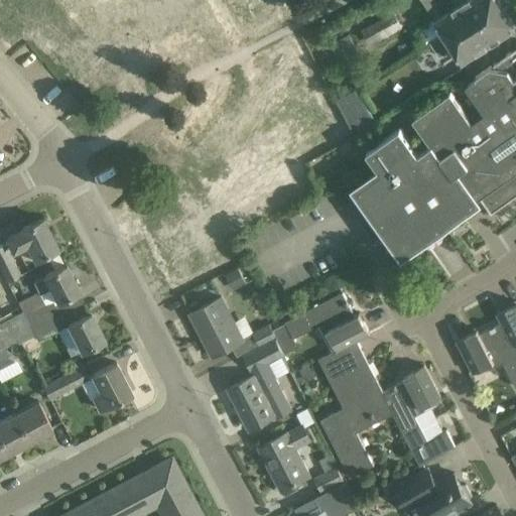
[(0,0),(0,23),(9,44),(107,0),(0,0)]
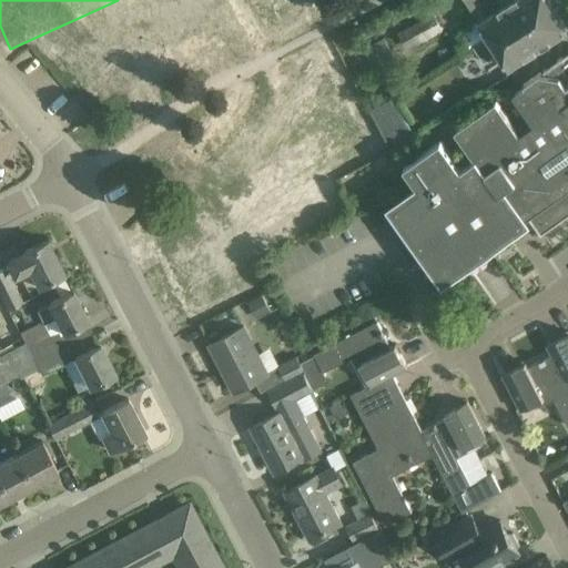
[(292,0),(245,0),(260,33),(300,16),(292,0)]
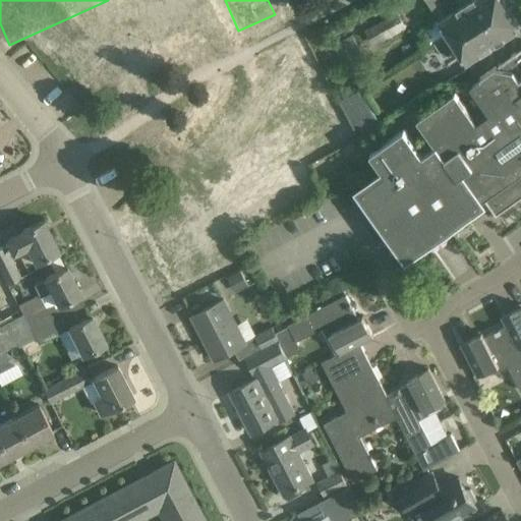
[(425,0),(449,35),(452,40),(505,4),(502,0),(470,0),(469,1),(468,0),(460,0),(459,1),(462,5),(449,14),(439,0),(425,0)]
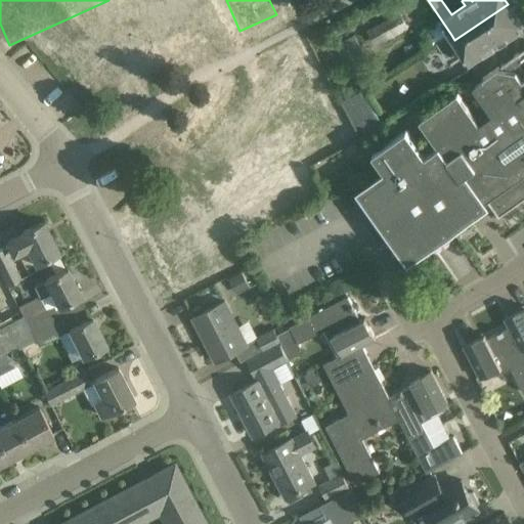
[(438,43),(447,57),(461,49),(470,63),(523,29),(508,4),(454,40),(451,35),(438,43)]
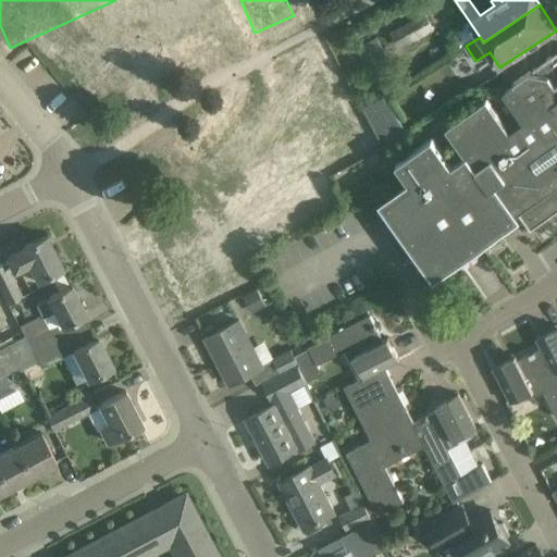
[(426,13),(391,33),(395,40),(399,38),(404,46),(434,28),(426,13)]
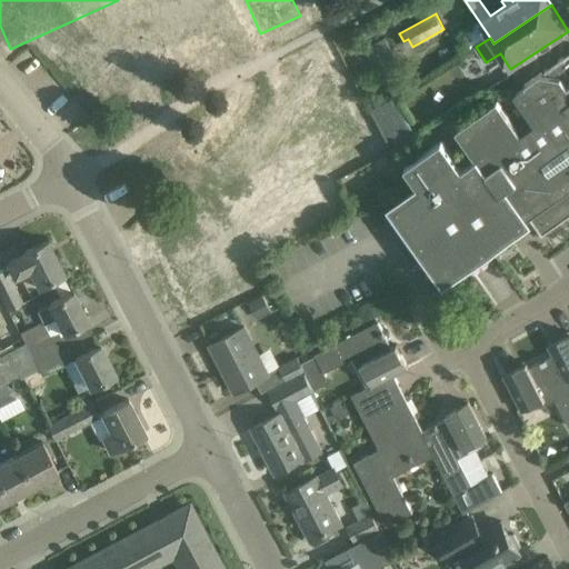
[(355,56),(365,73),(395,57),(385,39),(355,56)]
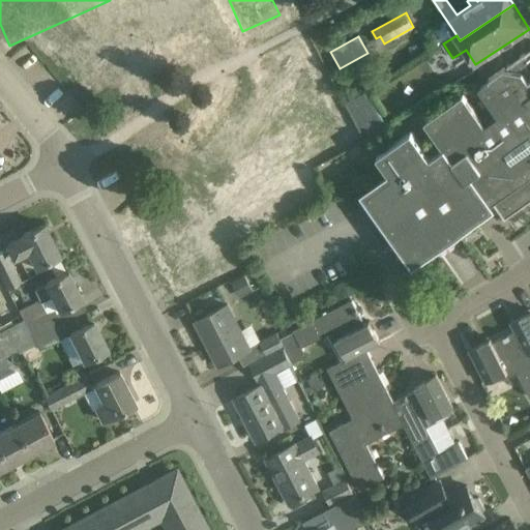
[(297,45),(263,61),(301,138),(334,121),(297,45)]
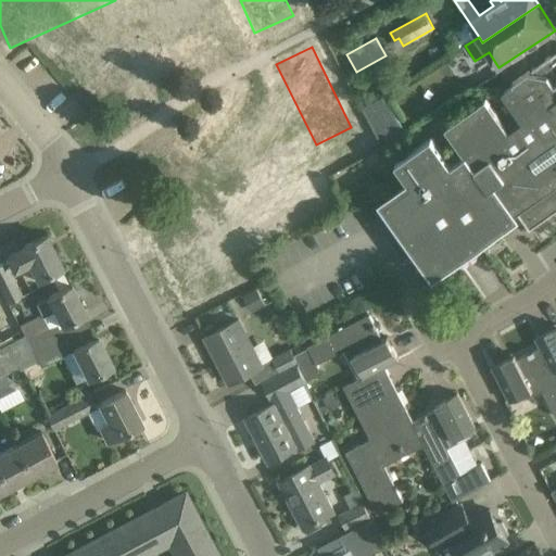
[(431,137),(426,140),(395,162),(412,185),(387,203),(434,269),(495,227),(491,222),(505,211),(509,217),(517,211),(530,229),(555,210),(555,60),(554,61),(551,57),(514,83),(515,85),(490,103),(487,99),(446,128),(466,156),(452,166),(431,137)]
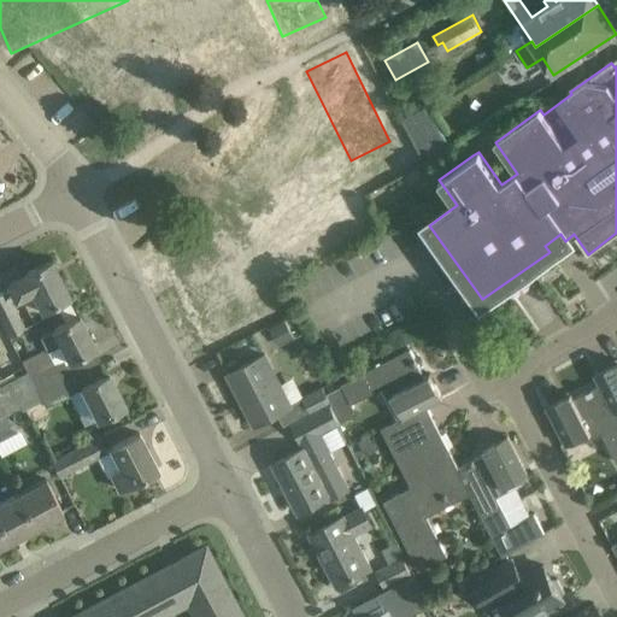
[(416,147),(422,159),(425,164),(452,146),(424,107),(405,118),(415,137),(412,139),(416,147)]
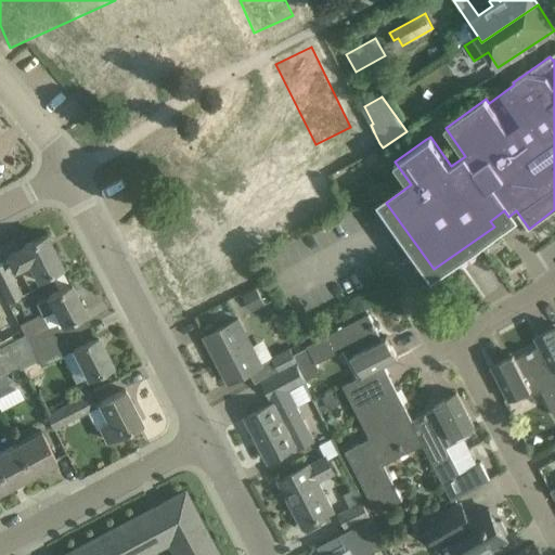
[(313,146),(204,195),(220,231),(330,182),(313,146)]
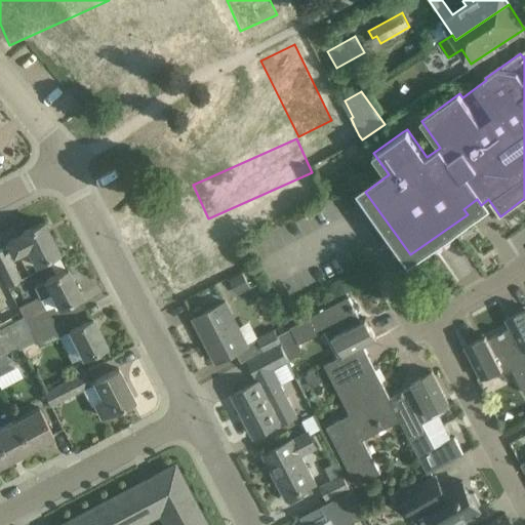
[(177,291),(212,276),(179,199),(145,214),(177,291)]
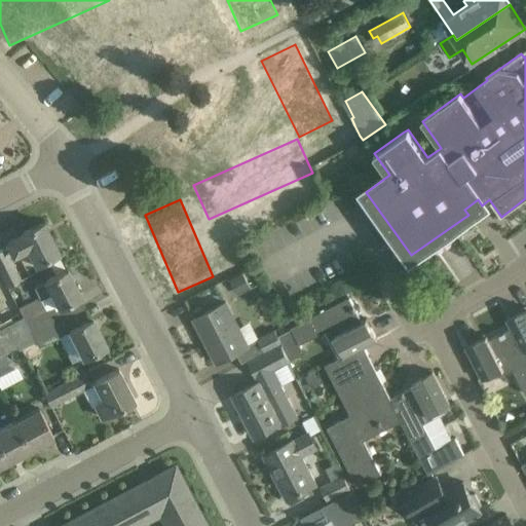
[(28,249),(36,264),(47,259),(59,253),(43,223),(21,234),(21,235),(6,242),(13,256),(28,249)]
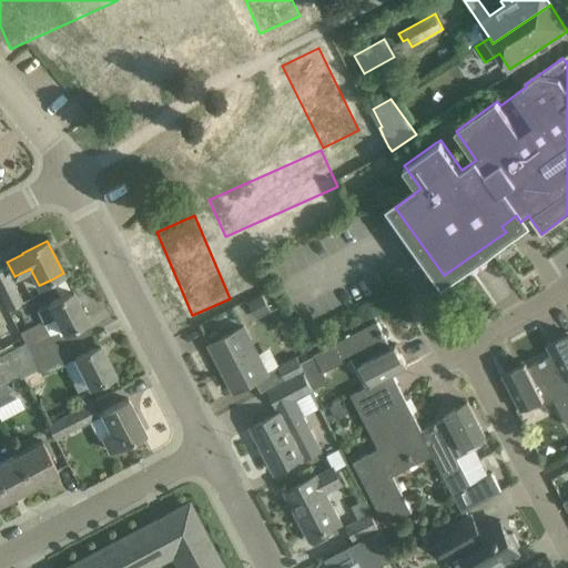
[(0,271),(0,295),(8,310),(23,302),(4,269),(0,271)]
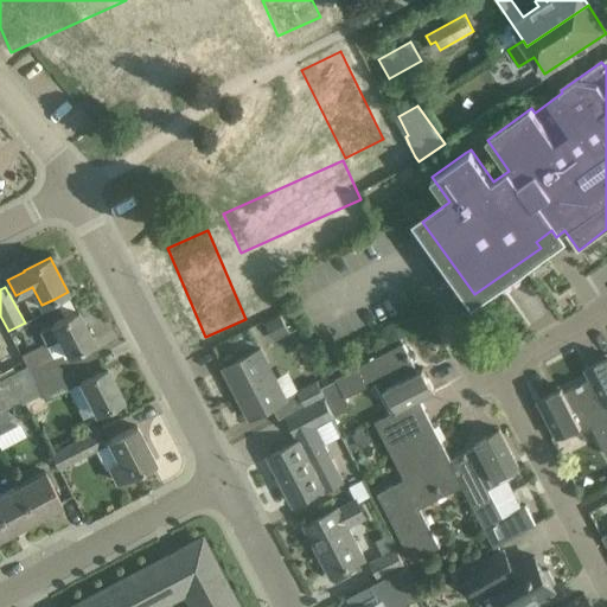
[(68,292),(55,299),(58,305),(71,299),(68,292)]
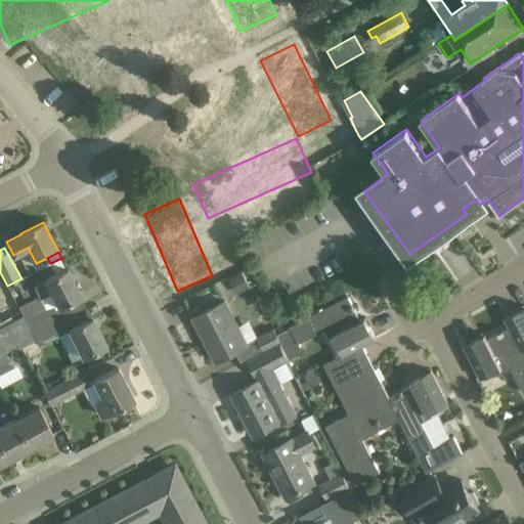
[(61,258),(50,263),(56,274),(67,268),(61,258)]
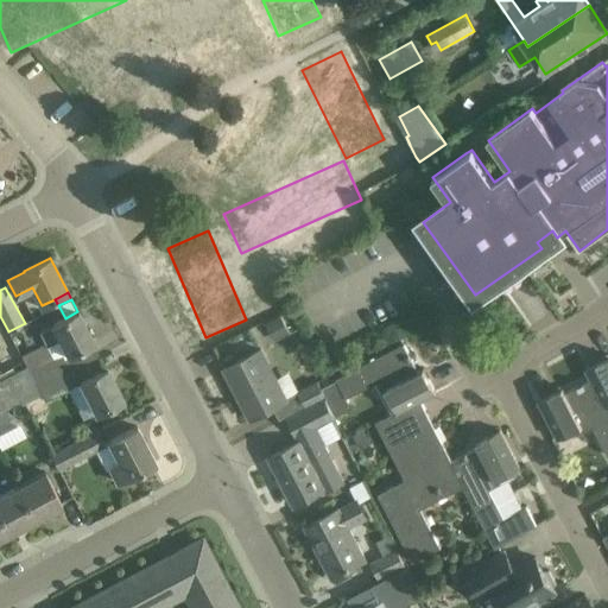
[(65,318),(56,322),(52,324),(52,325),(39,331),(46,347),(61,340),(68,355),(94,343),(77,311),(65,318)]
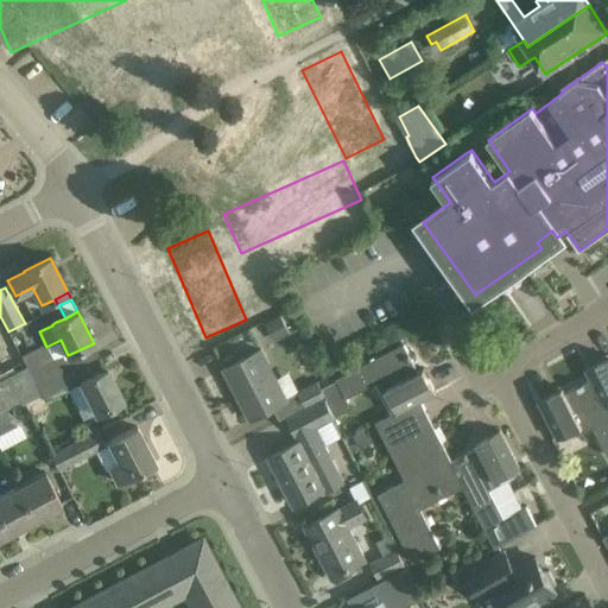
[(375,423),(435,392),(423,368),(418,372),(404,343),(336,378),(337,380),(322,388),(327,398),(335,417),(346,411),(349,403),(347,398),(375,382),(386,401),(390,399),(396,412),(375,422),(375,423)]
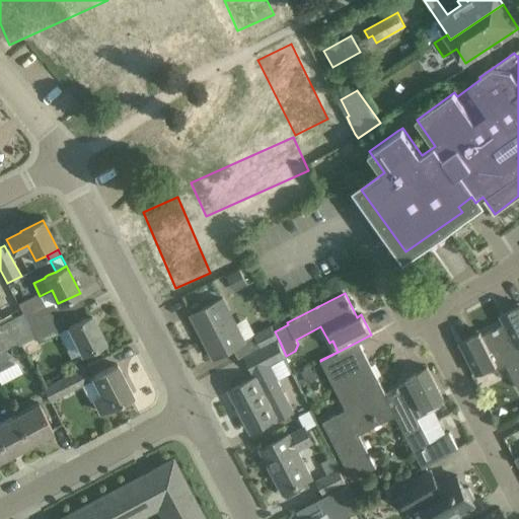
[(214,358),(231,349),(244,342),(222,299),(192,314),(214,358)]
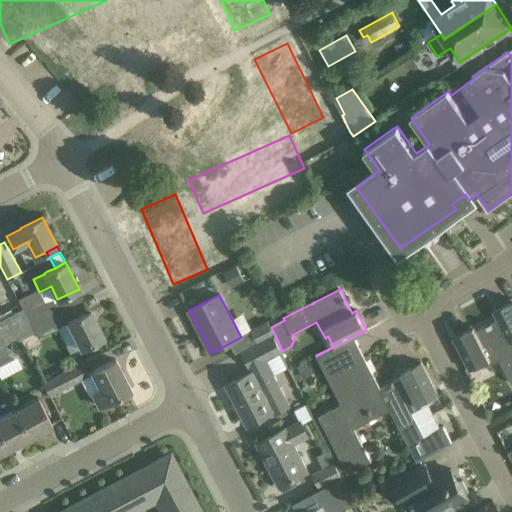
[(30,325),(58,311),(52,298),(25,312),(22,308),(30,325)]
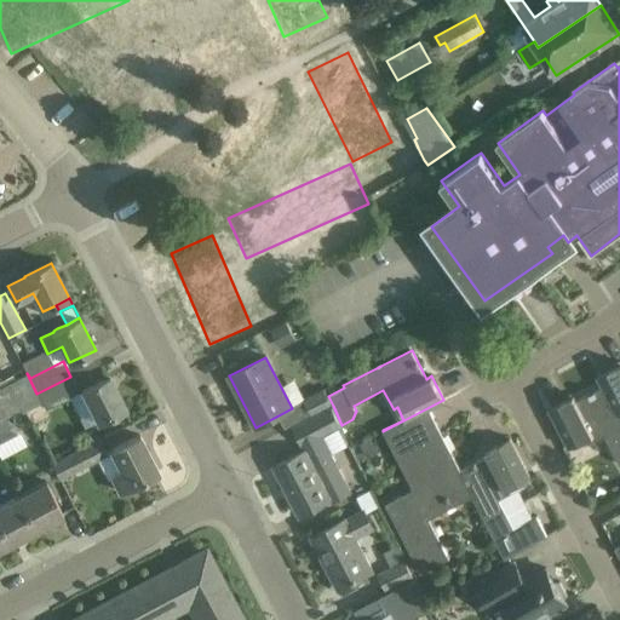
[(619,363),(597,375),(603,386),(604,386),(619,418),(619,363)]
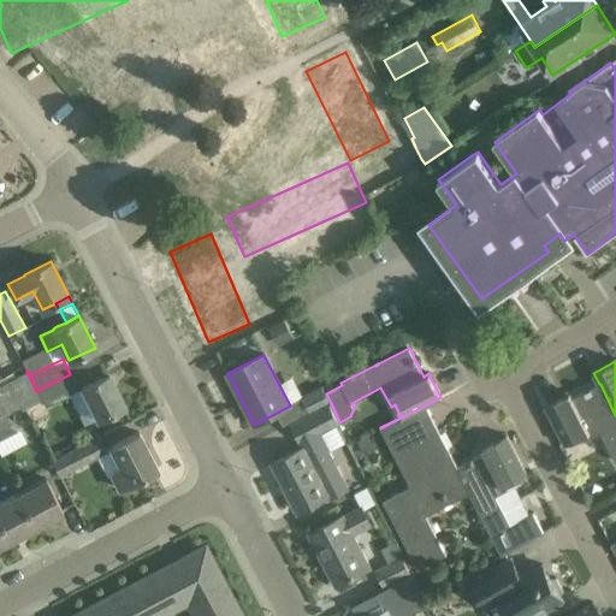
[(0,416),(1,418),(22,407),(23,409),(25,409),(41,401),(36,391),(27,371),(15,377),(12,372),(0,378),(0,416)]
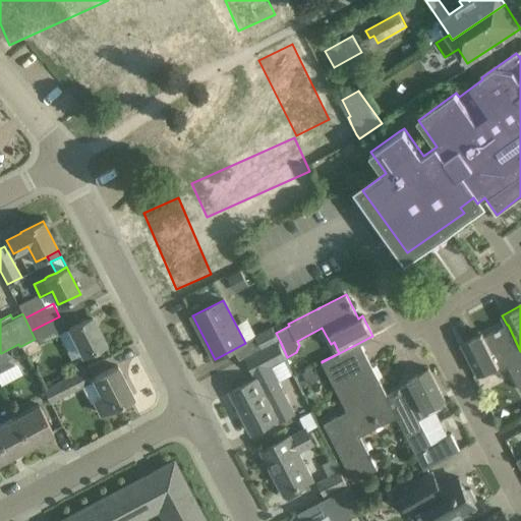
[(82,355),(88,352),(106,343),(92,315),(68,328),(82,355)]
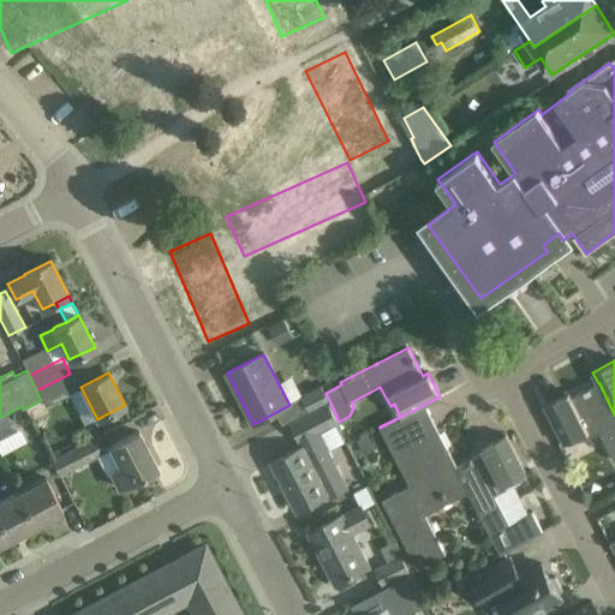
[(41,401),(43,407),(78,389),(70,374),(36,390),(41,400),(25,408),(41,401)]
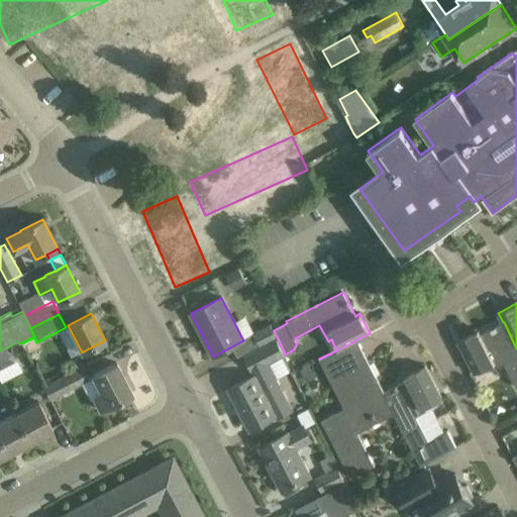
[(516,348),(504,322),(503,322),(481,334),(478,330),(457,340),(475,374),(486,368),(488,371),(504,363),(516,388),(516,387),(516,348)]
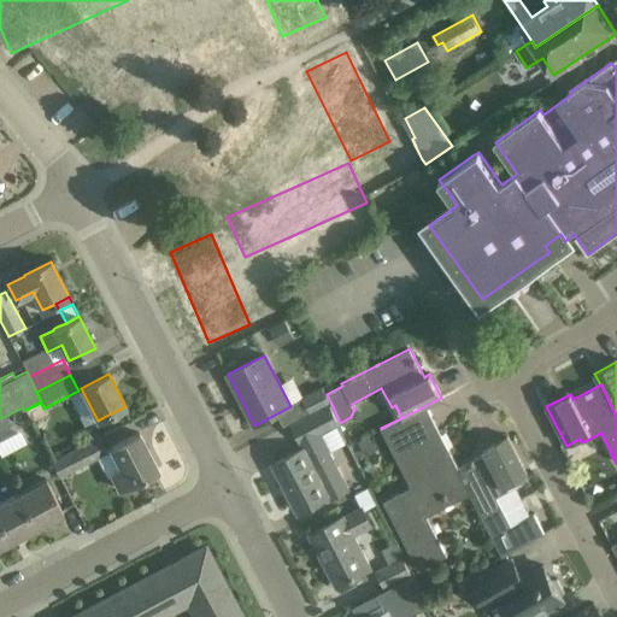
[(322,386),(294,400),(303,417),(331,404),(327,394),(322,386)]
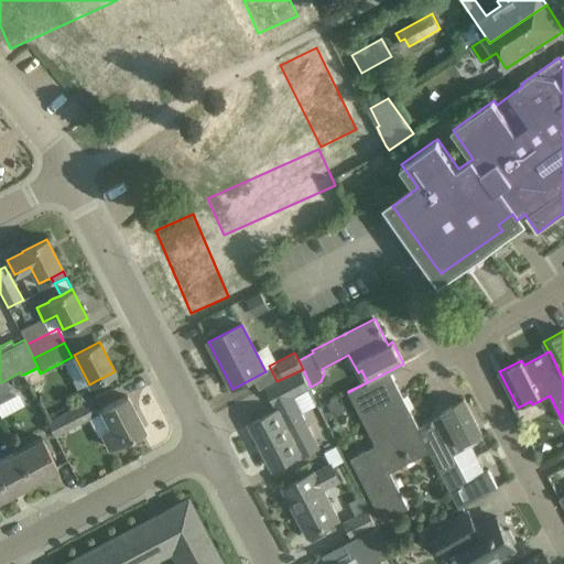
[(404,365),(403,364),(348,392),(357,408),(361,405),(381,443),(351,458),(382,521),(409,508),(388,467),(410,456),(407,448),(424,440),(419,427),(403,397),(398,399),(392,389),(398,387),(390,371),(404,365)]
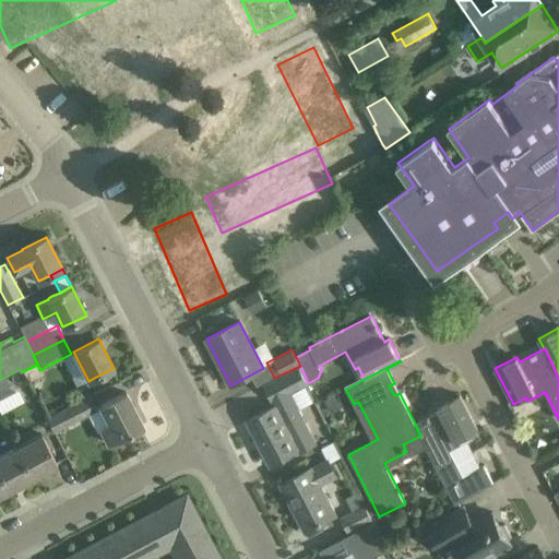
[(309,384),(308,383),(300,366),(263,385),(274,407),(248,420),(271,463),(296,450),(297,452),(317,441),(292,393),(309,384)]
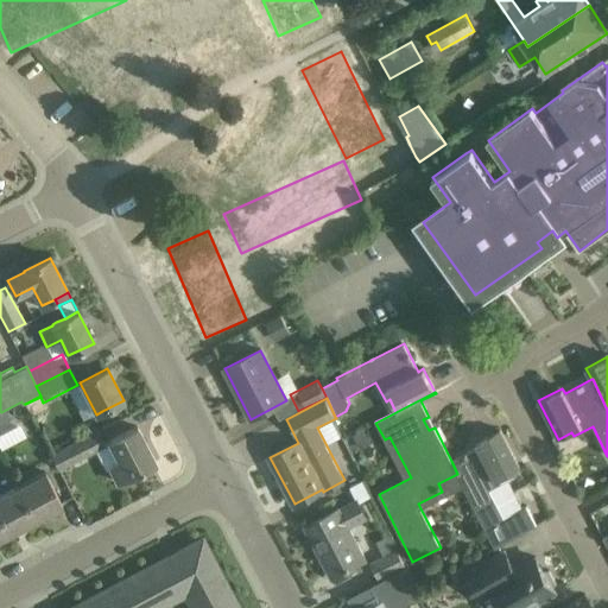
[(7,418),(5,419),(0,422),(0,434),(12,428),(7,418)]
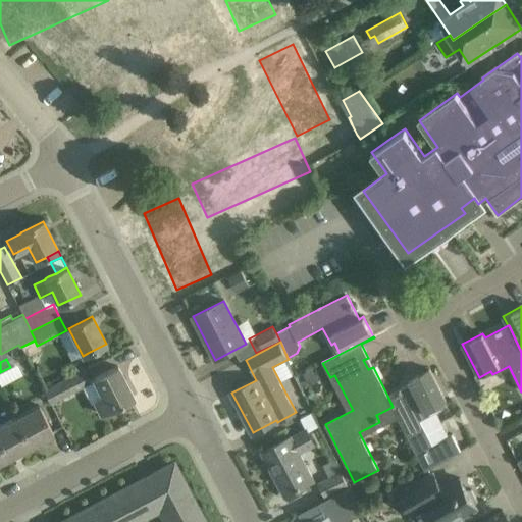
[(117,366),(92,379),(90,380),(99,399),(94,401),(100,414),(133,398),(117,366)]
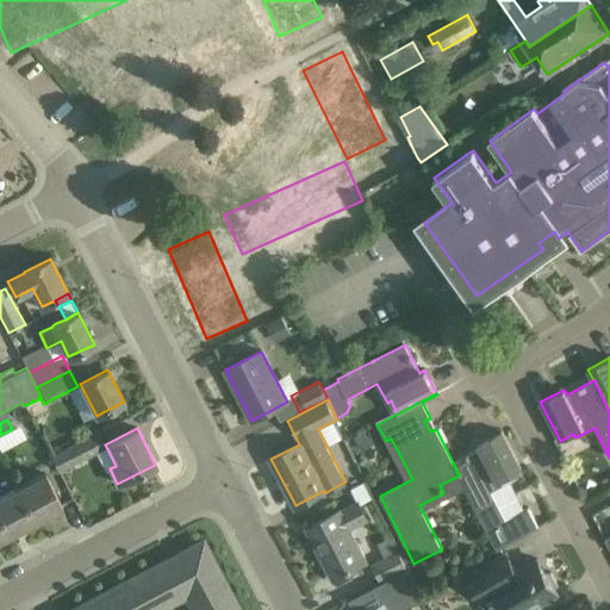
[(363,431),(352,437),(360,452),(372,446),(363,431)]
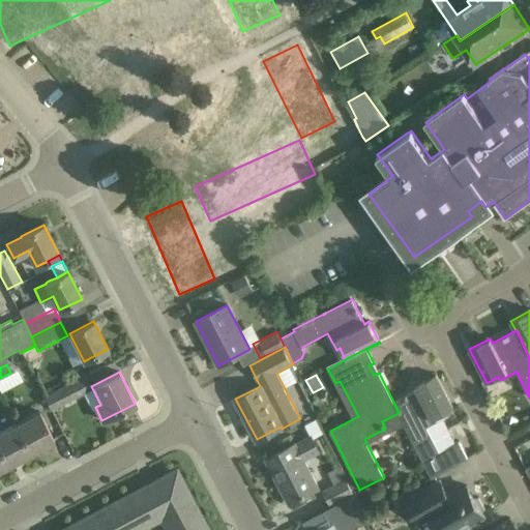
[(432,478),(449,467),(467,458),(459,441),(455,442),(441,414),(453,408),(436,375),(415,385),(417,389),(393,402),(399,413),(432,478)]
